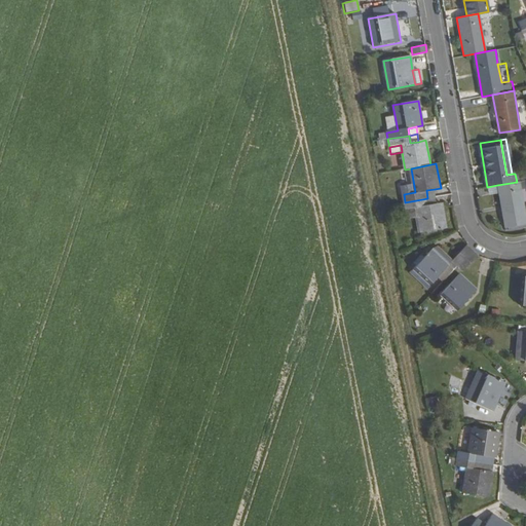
[(525,224),(525,223),(520,189),(525,188),(525,180),(519,181),(517,182),(497,185),(498,193),(504,228),(525,224)]
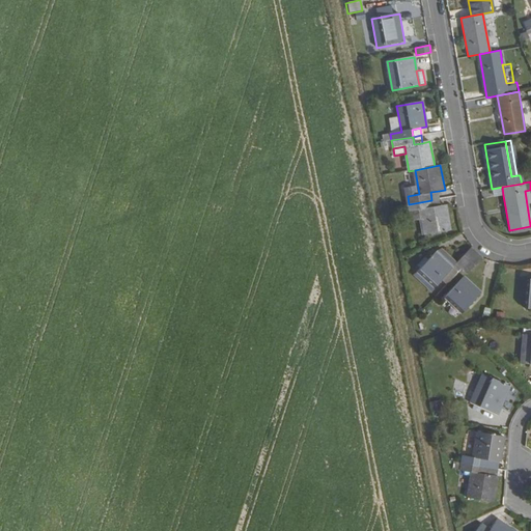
[(503,195),(502,187),(492,189),(494,197),(503,195)]
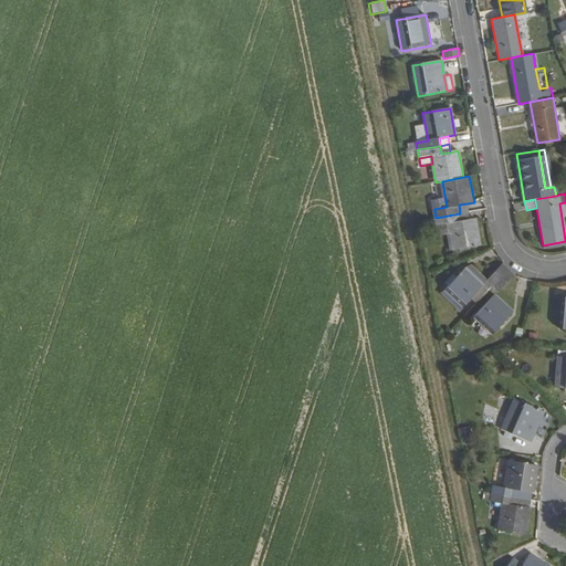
[(469,211),(468,203),(459,205),(460,213),(469,211)]
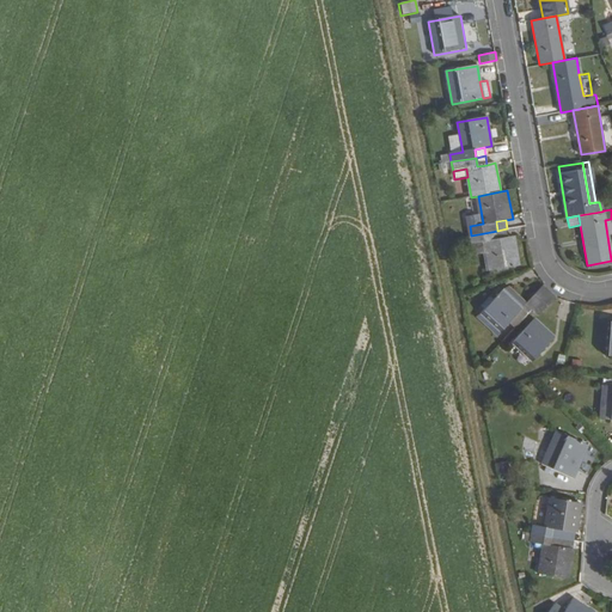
[(508,238),(507,228),(497,231),(500,239),(508,238)]
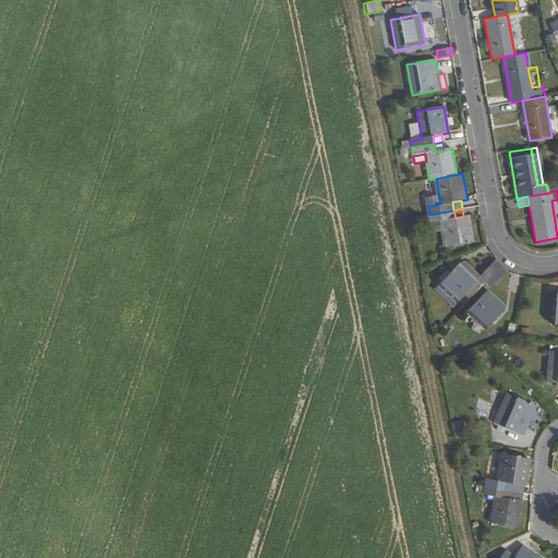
[(474,242),(470,216),(463,217),(456,218),(453,210),(429,215),(432,222),(443,220),(448,246),(474,242)]
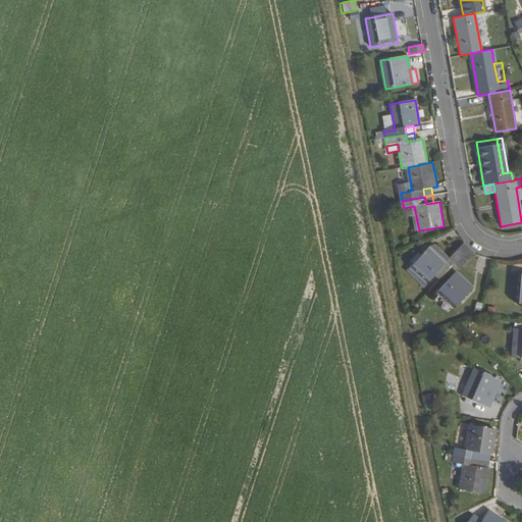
[(454,264),(467,249),(462,244),(448,259),(454,264)]
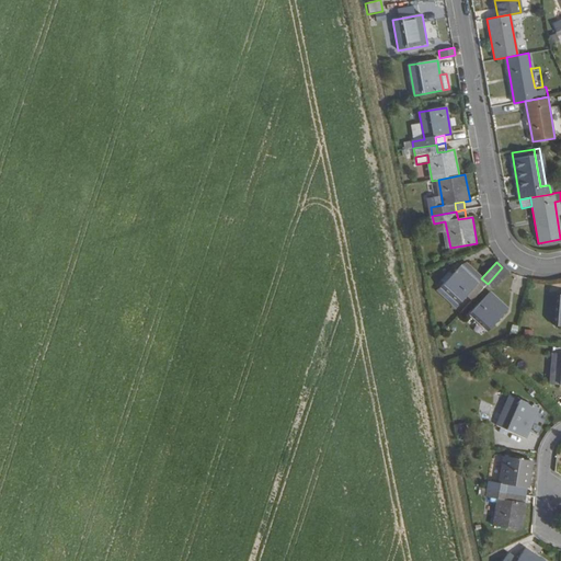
[(481,278),(465,263),(459,266),(478,283),(481,278)]
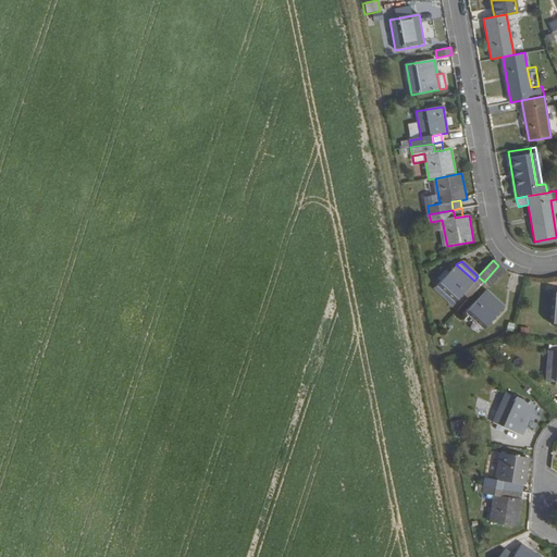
[(455,301),(474,281),(456,264),(437,286),(455,301)]
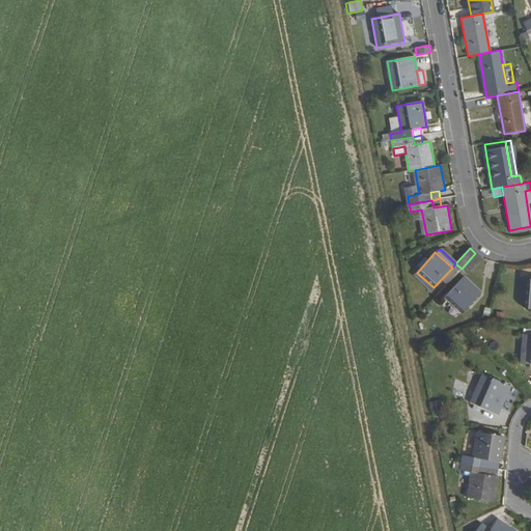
[(468,274),(481,258),(475,253),(462,269),(468,274)]
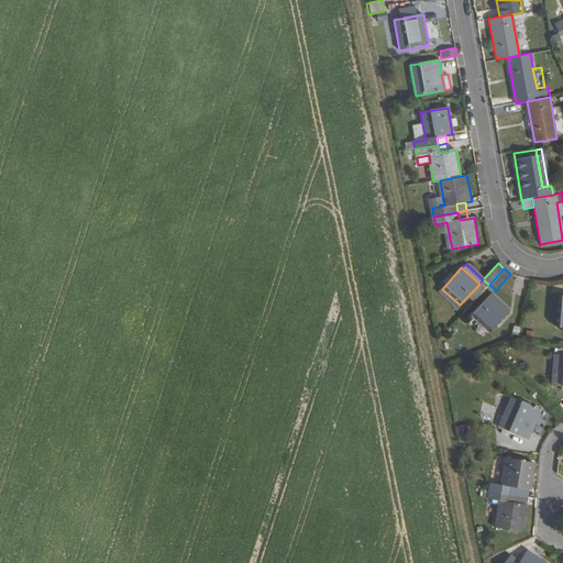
[(490,294),(471,315),(489,332),(509,310),(490,294)]
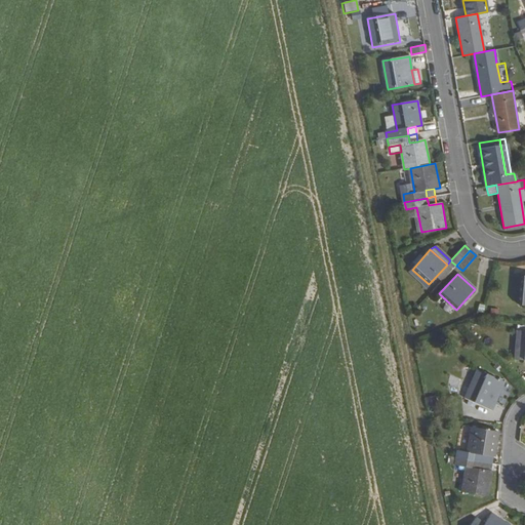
[(524,330),(519,330),(516,359),(524,359),(524,330)]
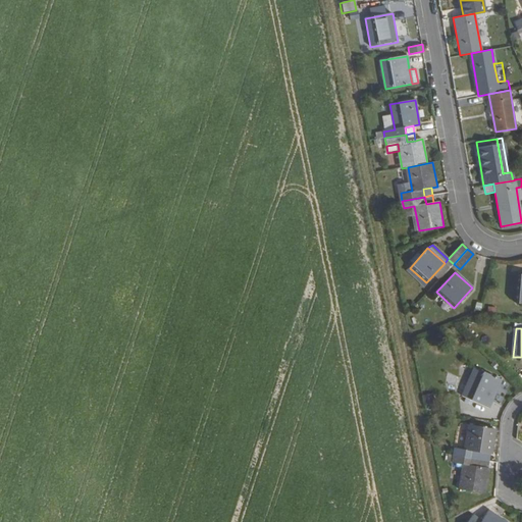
[(471,401),(468,408),(482,414),(485,407),(489,409),(502,380),(475,368),(463,397),(471,401)]
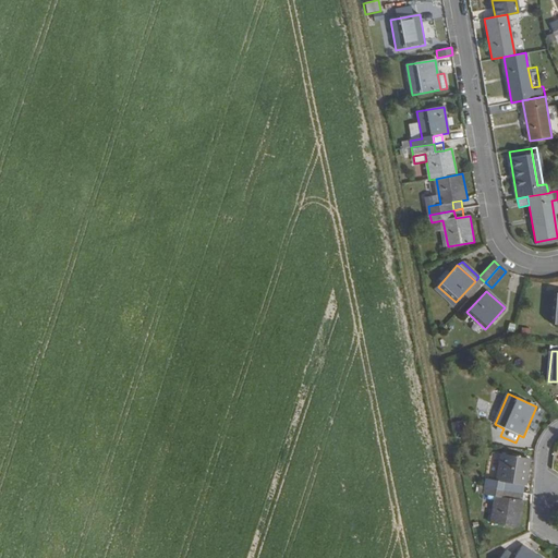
[(463,421),(452,422),(453,433),(464,432),(463,421)]
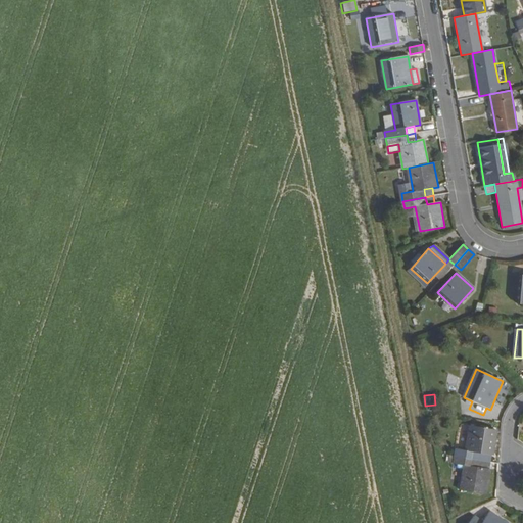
[(490,456),(494,430),(470,426),(465,450),(456,449),(455,457),(456,457),(475,460),(476,454),(490,456)]
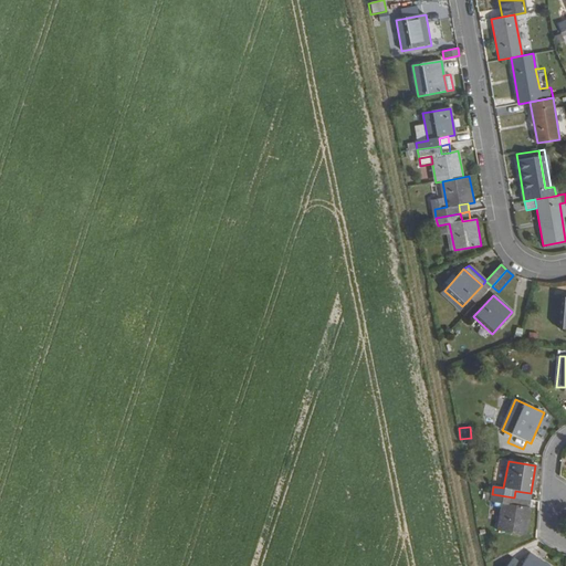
[(530,501),(531,493),(515,491),(514,498),(530,501)]
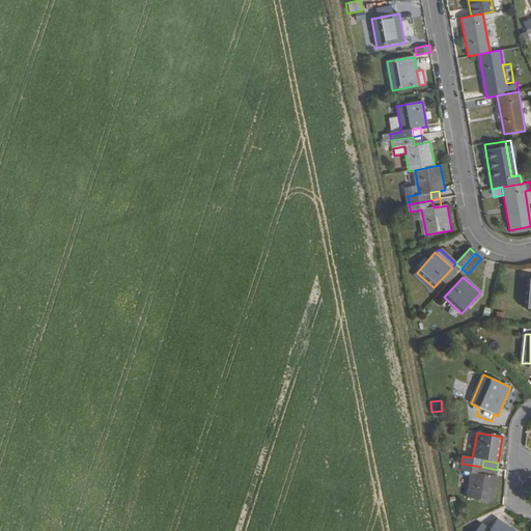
[(492,503),(496,476),(480,474),(482,467),(463,464),(462,464),(459,472),(470,473),(466,499),(492,503)]
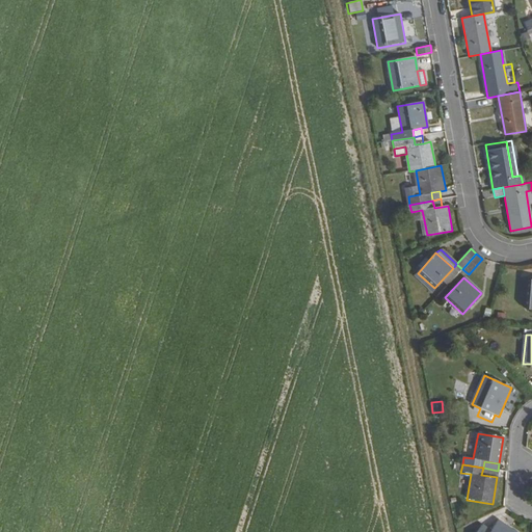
[(497,477),(498,471),(483,468),(481,475),(497,477)]
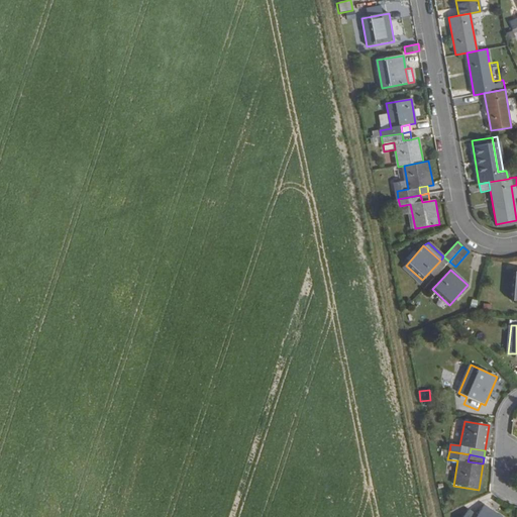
[(500,516),(485,506),(478,516),(468,511),(463,516),(500,516)]
